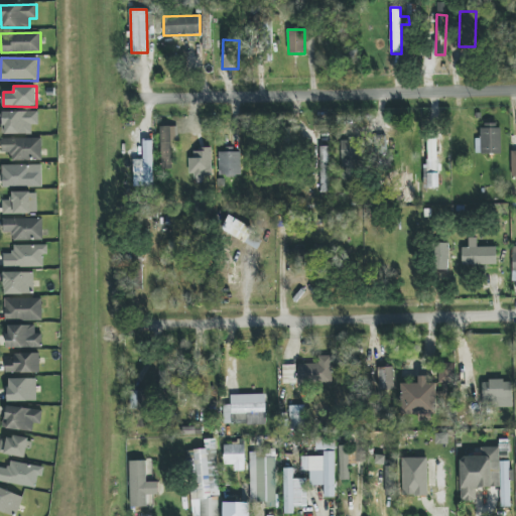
[(38,112),(3,111),(2,134),(32,134),(32,125),(38,125),(38,112)]
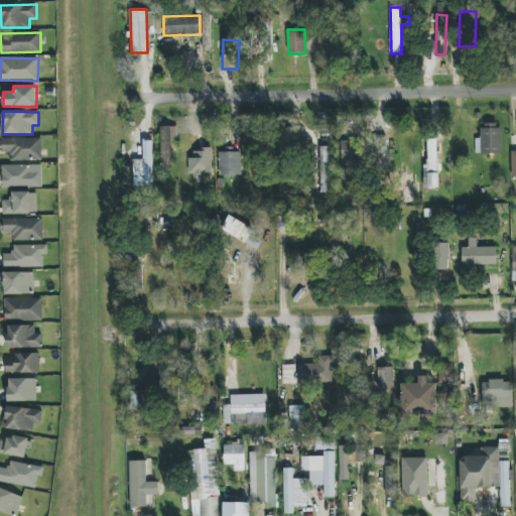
[(500,124),(482,124),(482,138),(476,138),(476,154),(501,154),(500,124)]
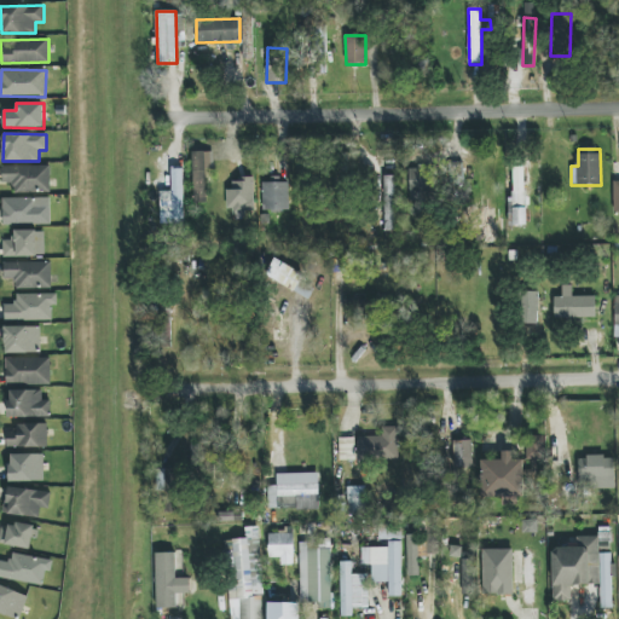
[(213,151),(192,152),(194,203),(207,203),(206,169),(214,168),(213,151)]
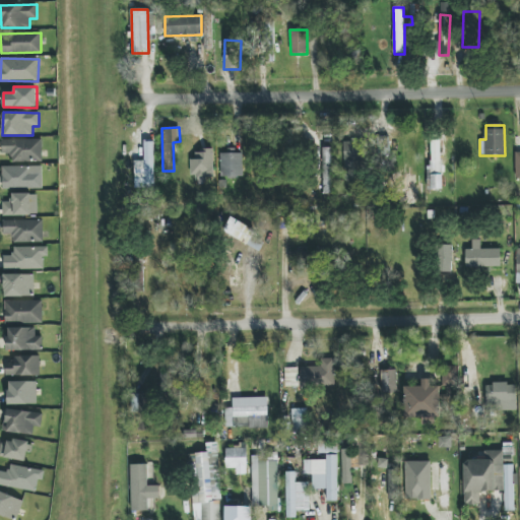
[(43,161),(42,139),(2,139),(2,154),(11,154),(11,163),(43,161)]
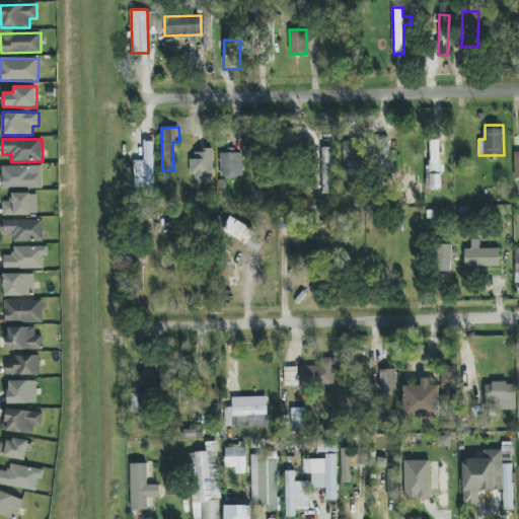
[(344,139),(343,160),(361,161),(361,140),(344,139)]
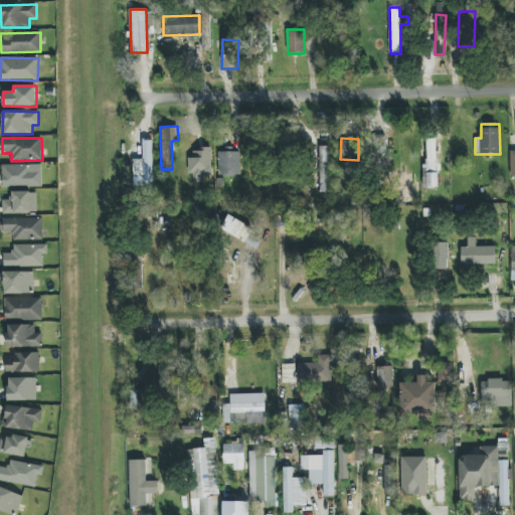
[(438,187),(437,140),(424,140),(425,187),(438,187)]
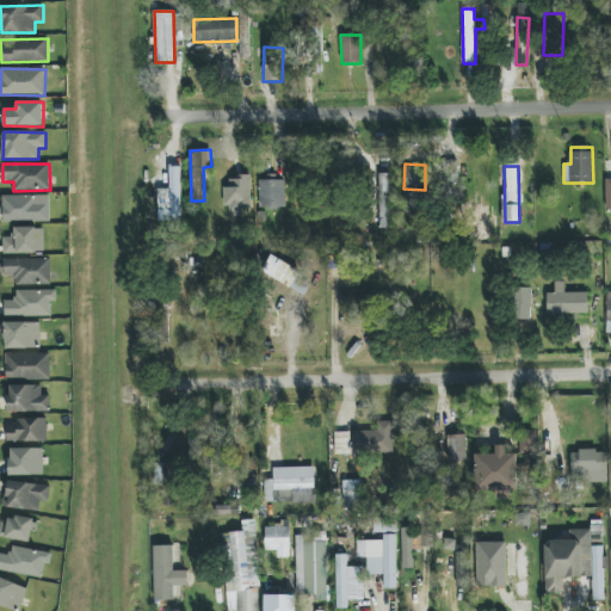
[(181,221),(180,167),(170,167),(170,189),(158,189),(159,213),(170,213),(171,221),(181,221)]
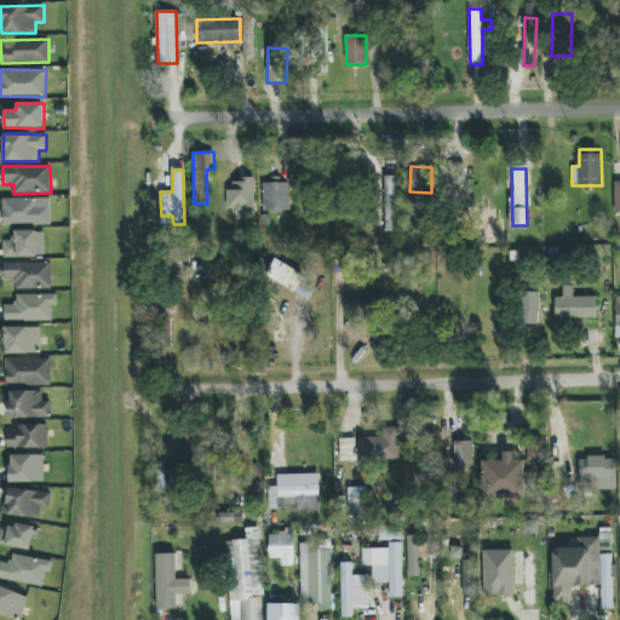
[(395,231),(395,177),(385,177),(384,231),(395,231)]
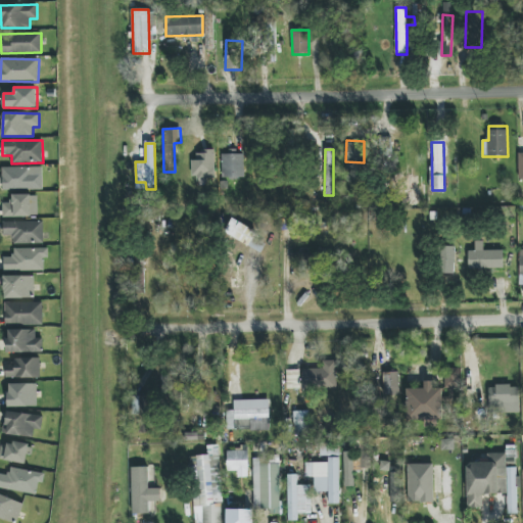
[(193,179),(215,179),(215,151),(193,150),(193,179)]
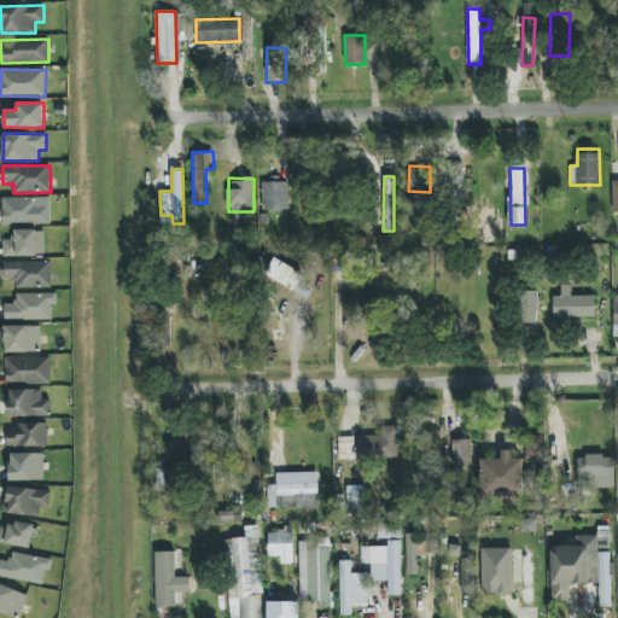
[(289,210),(287,179),(273,180),(273,181),(262,182),(262,211),(289,210)]
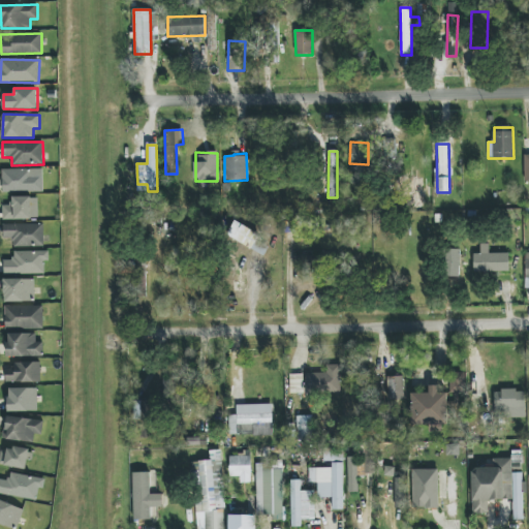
[(43,175),(31,175),(31,169),(2,169),(2,191),(43,191),(43,175)]
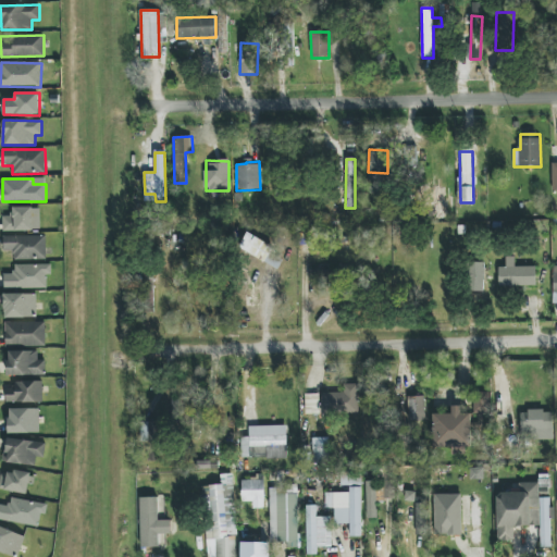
[(3,231),(40,231),(40,208),(12,208),(12,215),(3,215),(3,231)]
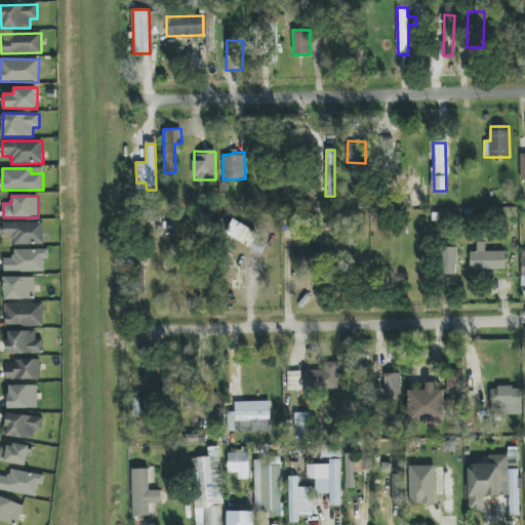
[(44,244),(43,221),(3,223),(3,237),(11,237),(11,245),(44,244)]
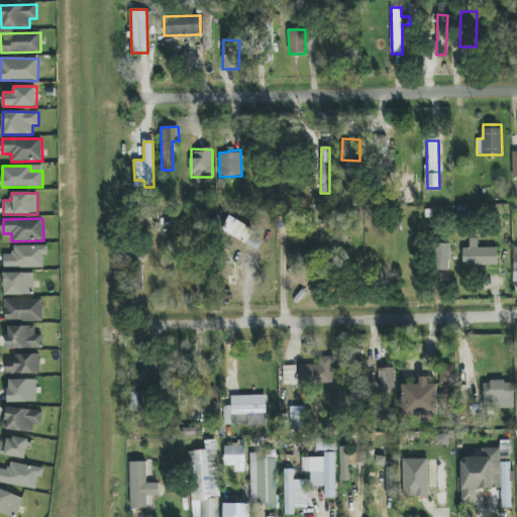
[(462,247),(463,266),(498,266),(498,247),(478,248),(478,238),(470,238),(470,247),(462,247)]
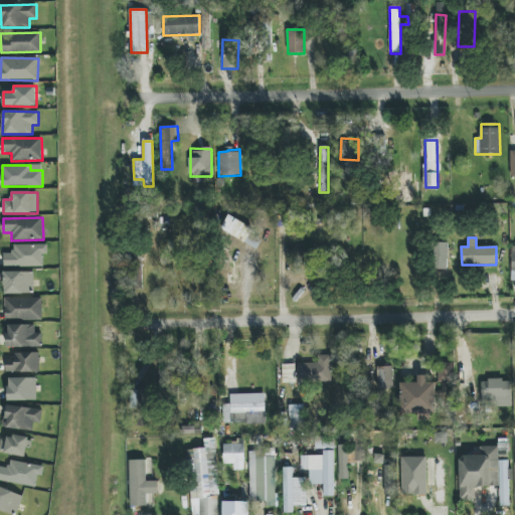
[(448,270),(449,243),(434,242),(433,270),(448,270)]
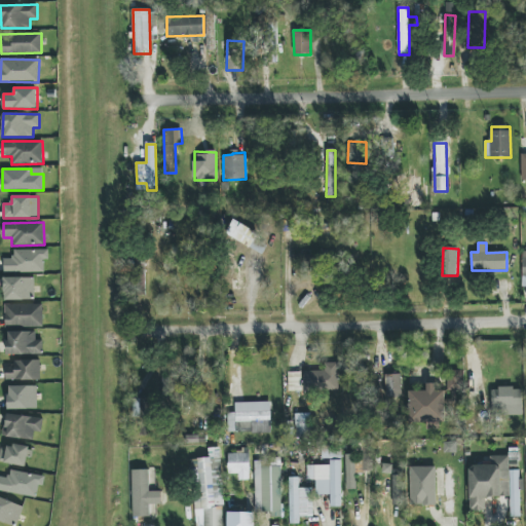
[(48,251),(13,250),(13,259),(4,259),(4,271),(44,272),(44,259),(48,259),(48,251)]
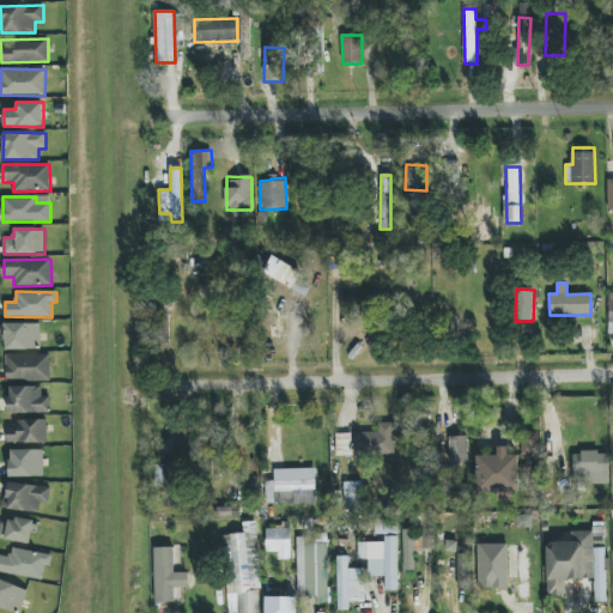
[(41,323),(5,323),(5,350),(40,350),(41,323)]
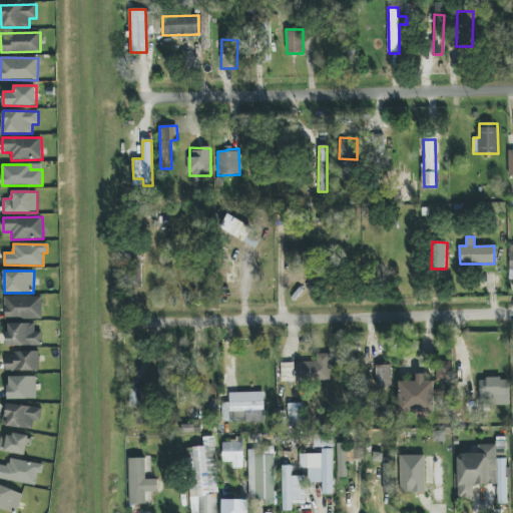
[(41,297),(5,297),(5,319),(42,319),(41,297)]
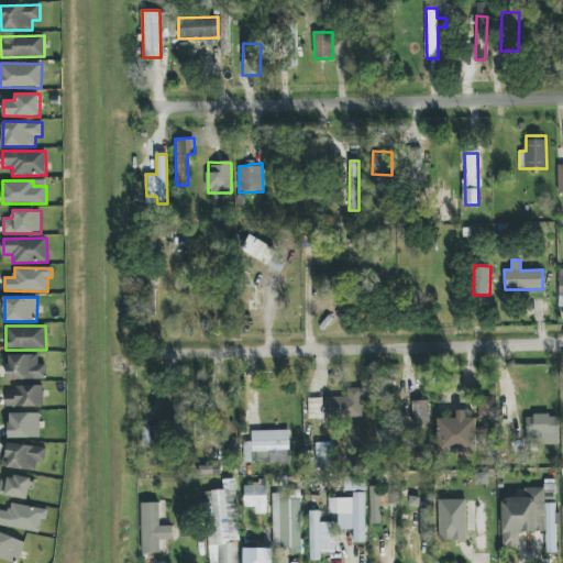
[(8,355),(8,379),(46,379),(45,364),(39,365),(39,355),(8,355)]
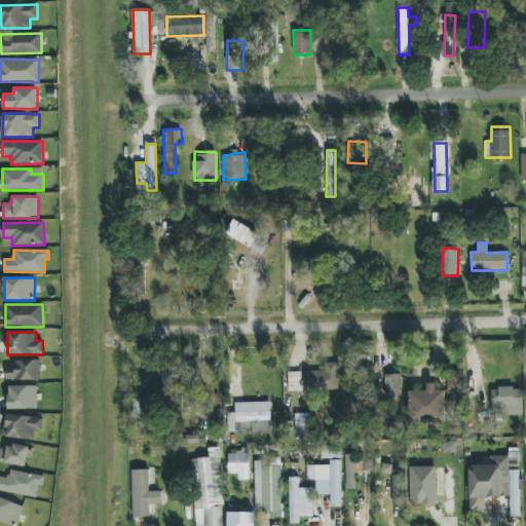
[(40,380),(40,361),(13,361),(13,367),(5,367),(6,380),(40,380)]
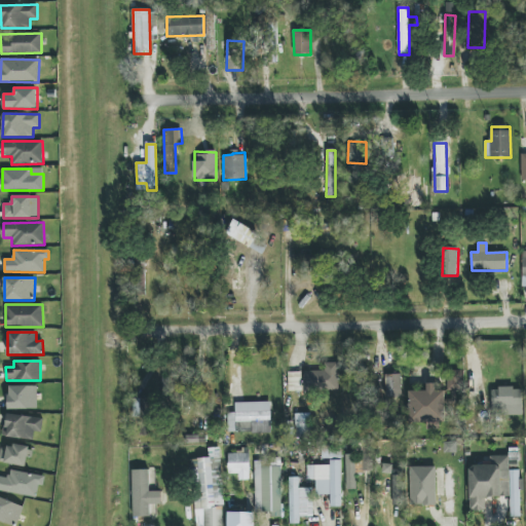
[(303,371),(304,391),(339,390),(338,363),(325,363),(325,371),(303,371)]
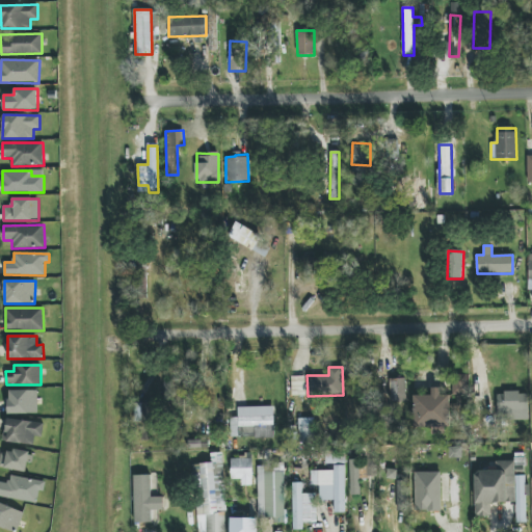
[(452,375),(453,414),(462,414),(461,395),(468,395),(467,374),(452,375)]
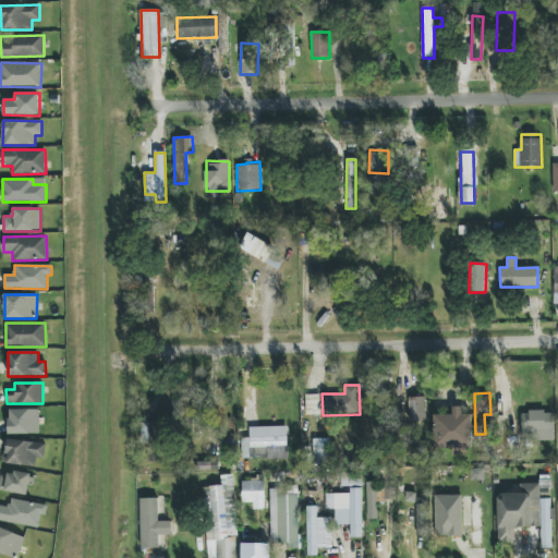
[(319,395),(306,396),(306,414),(320,414),(319,395)]
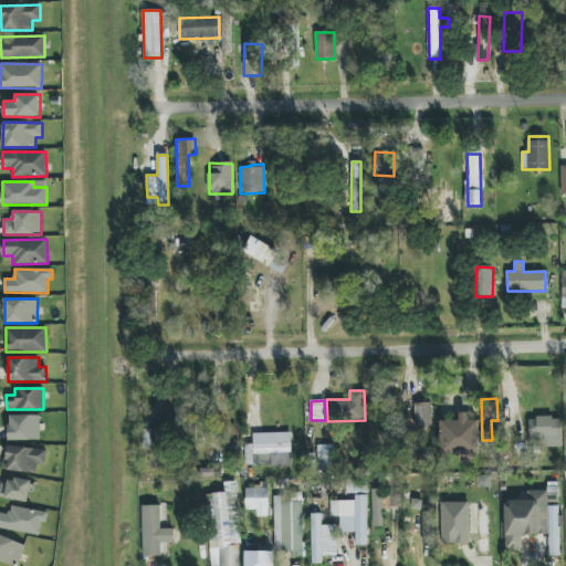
[(415,404),(416,428),(432,428),(431,402),(415,404)]
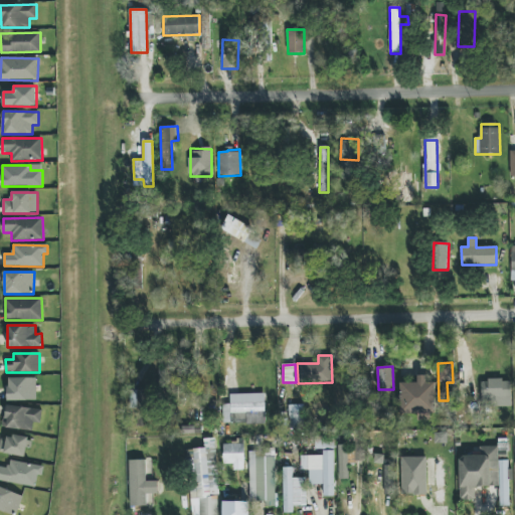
[(400,414),(417,413),(417,420),(435,420),(434,383),(426,383),(426,375),(417,375),(417,382),(400,383),(400,414)]
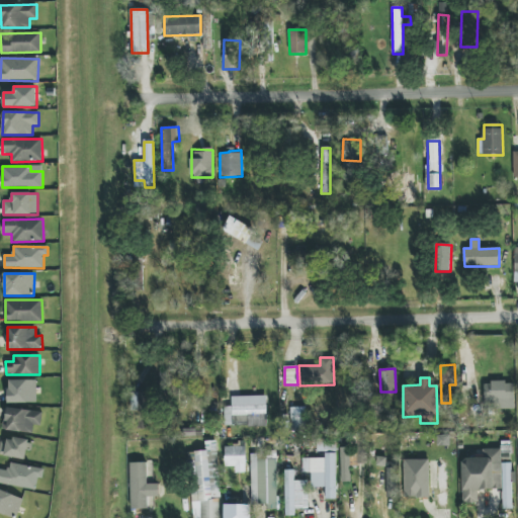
[(8,404),(36,403),(36,380),(7,380),(8,404)]
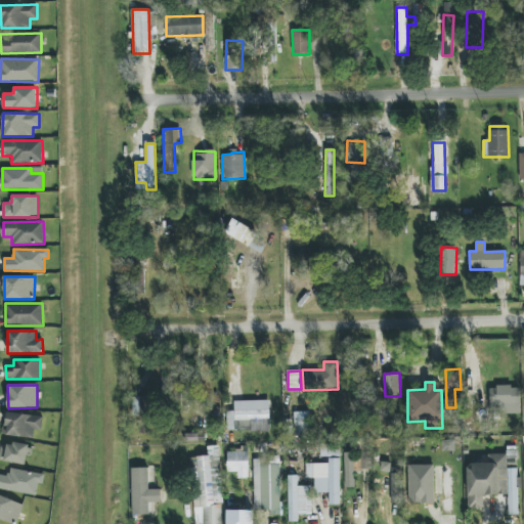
[(490,415),(520,413),(520,386),(489,387),(490,415)]
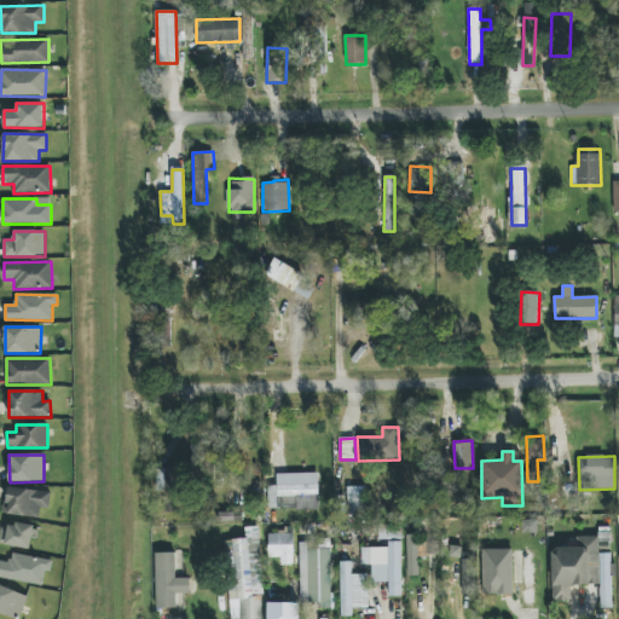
[(174,469),(156,469),(157,490),(175,490),(174,469)]
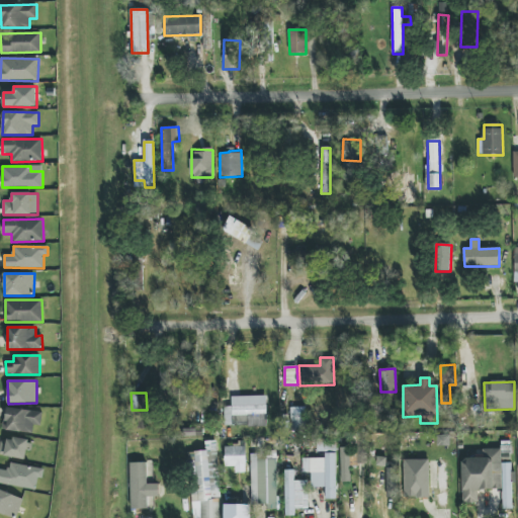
[(225,426),(267,426),(267,396),(232,397),(232,407),(225,407),(225,426)]
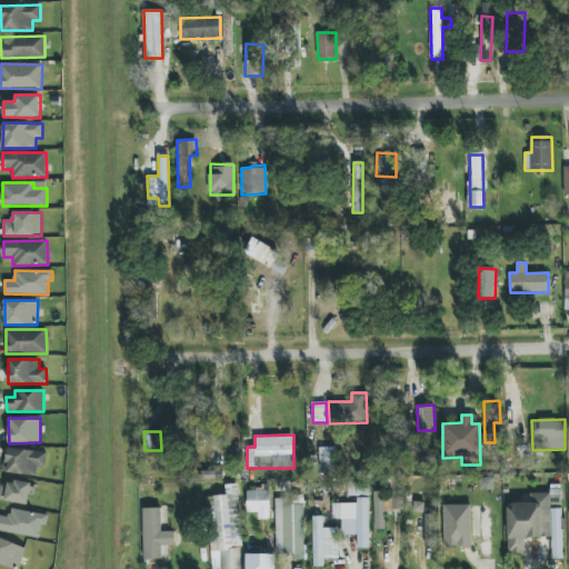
[(337,473),(336,447),(319,448),(320,473),(337,473)]
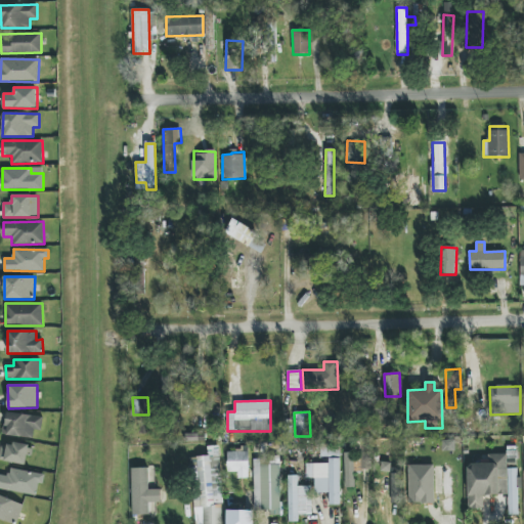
[(42,431),(43,416),(6,412),(4,435),(34,438),(34,430),(42,431)]
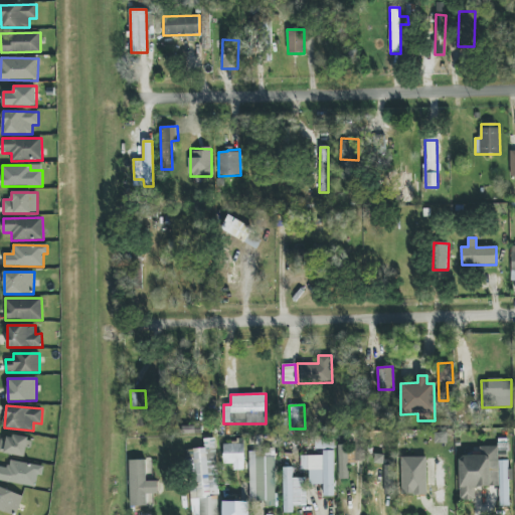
[(30,440),(2,435),(0,443),(0,452),(27,458),(30,440)]
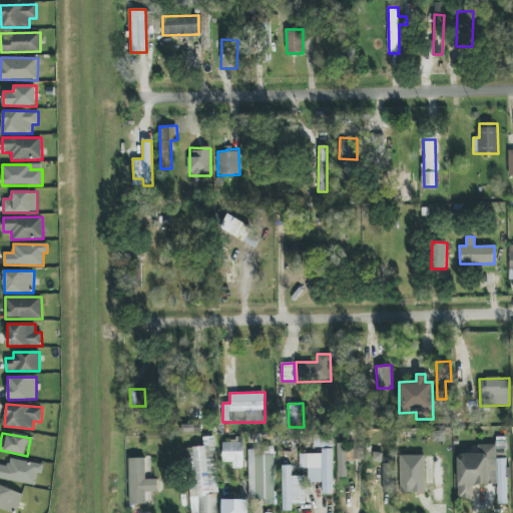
[(219,512),(214,437),(203,437),(204,447),(187,448),(190,512),(219,512)]
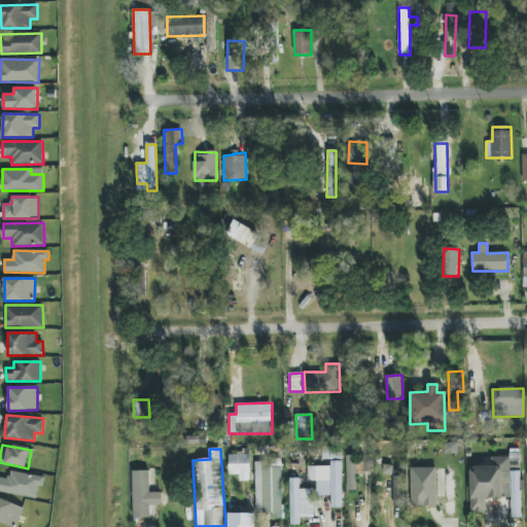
[(229,454),(230,475),(240,475),(240,482),(250,481),(250,454),(229,454)]
